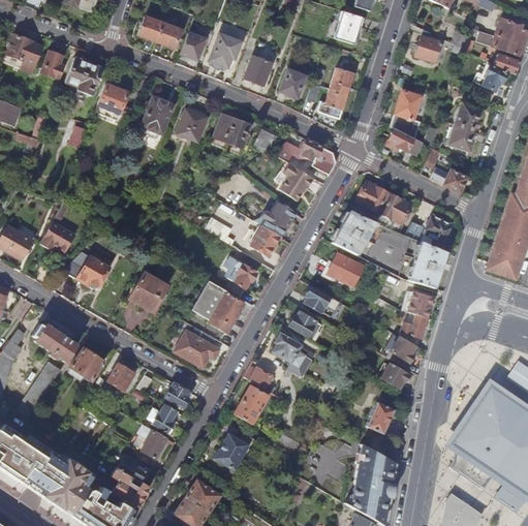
[(64,0),(64,1),(91,11),(94,0),(64,0)]
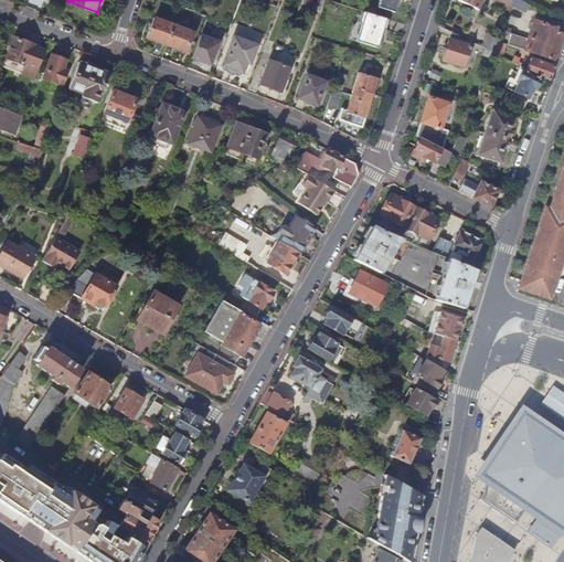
[(510,9),(511,4),(513,0),(492,0),(492,1),(510,9)]
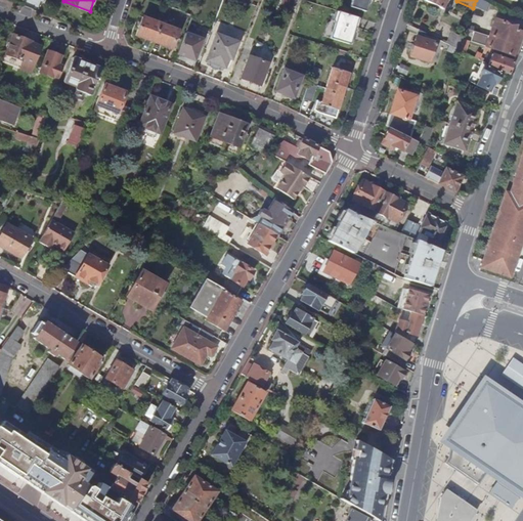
[(491,1),(489,0),(476,0),(474,4),(487,9),(491,1)]
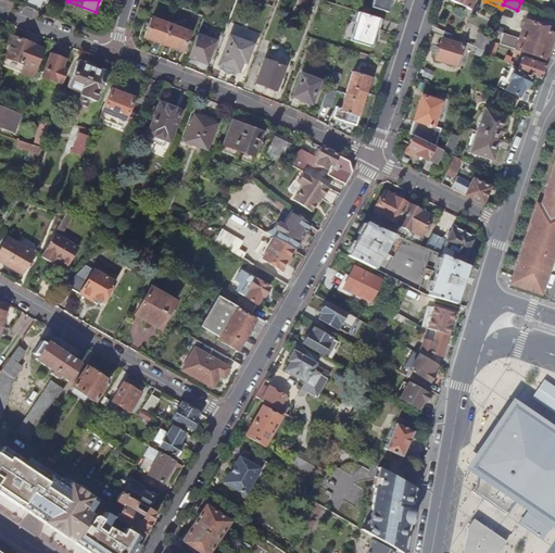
[(350,39),(370,46),(376,27),(378,28),(381,17),(363,12),(362,12),(362,13),(356,11),(353,21),(354,23),(350,39)]
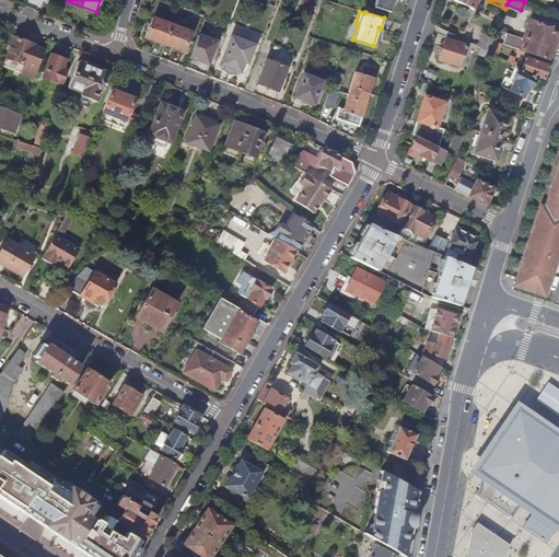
[(172,24),(153,18),(147,36),(164,44),(172,24)]
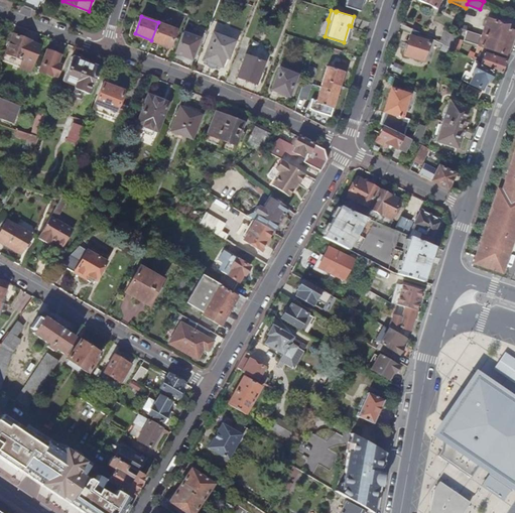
[(465,38),(508,51),(514,32),(514,29),(493,21),(488,34),(468,27),(465,38)]
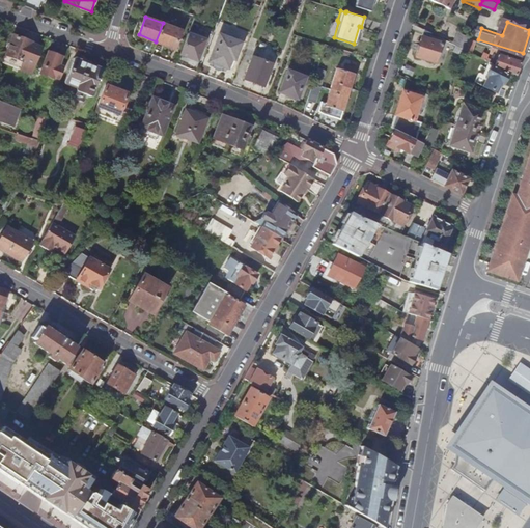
[(180,30),(163,23),(156,42),(174,48),(180,30)]
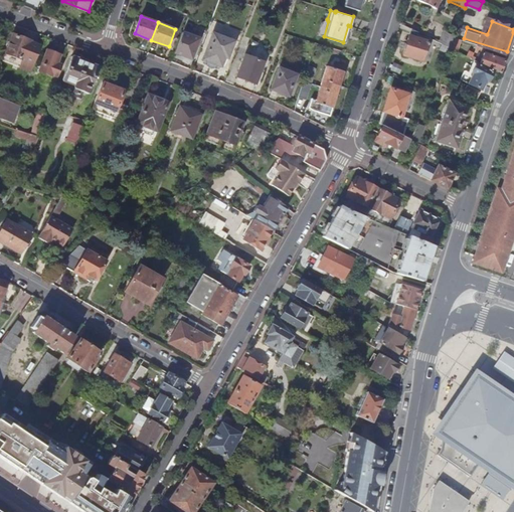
[(431,35),(412,26),(403,53),(422,59),(431,35)]
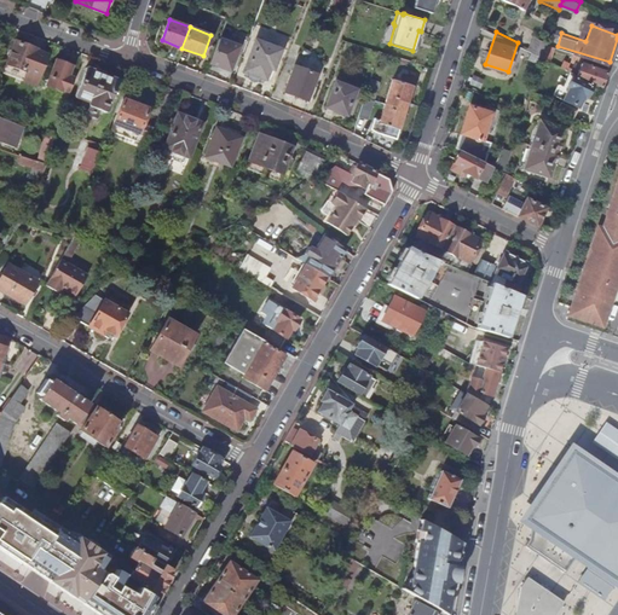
[(527,47),(542,56),(548,42),(535,34),(527,47)]
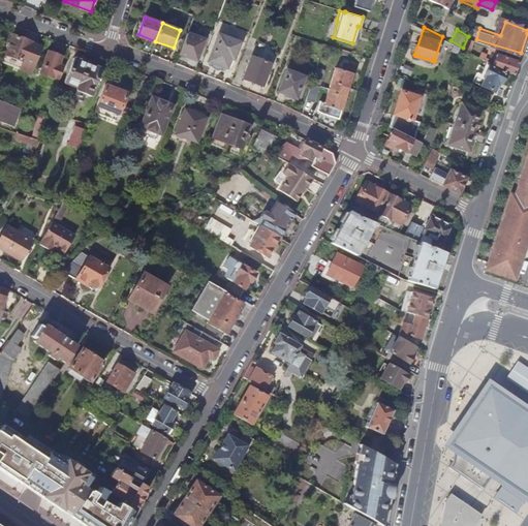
[(207,39),(187,32),(180,53),(197,60),(202,50),(204,50),(207,39)]
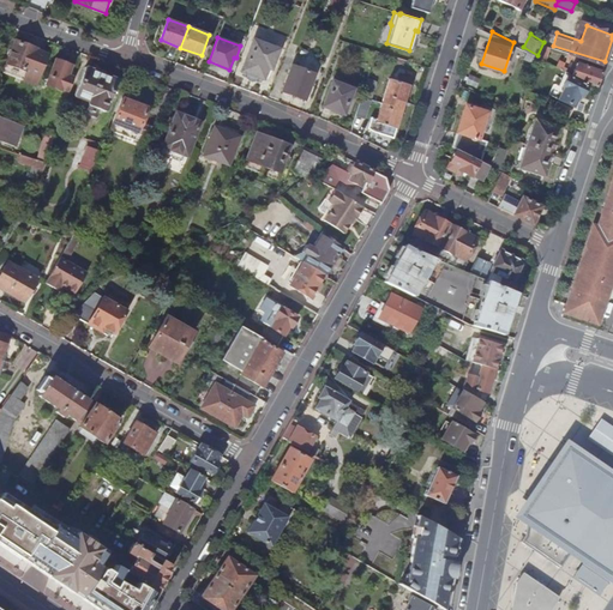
[(270,70),(278,48),(253,38),(241,70),(263,78),(266,68),(270,70)]
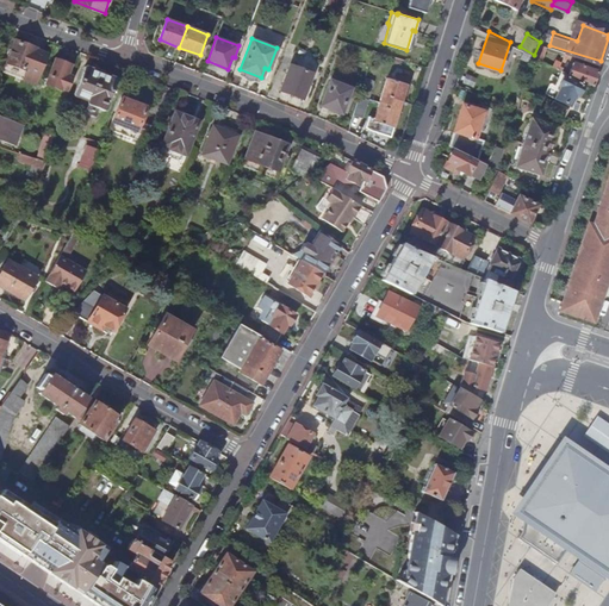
[(48,54),(35,48),(36,47),(14,39),(6,61),(26,68),(23,77),(37,83),(48,54)]
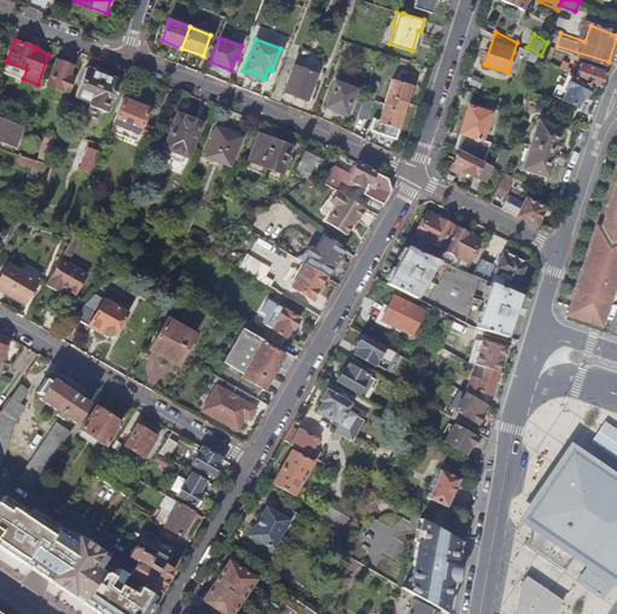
[(556,45),(547,42),(541,56),(551,59),(556,45)]
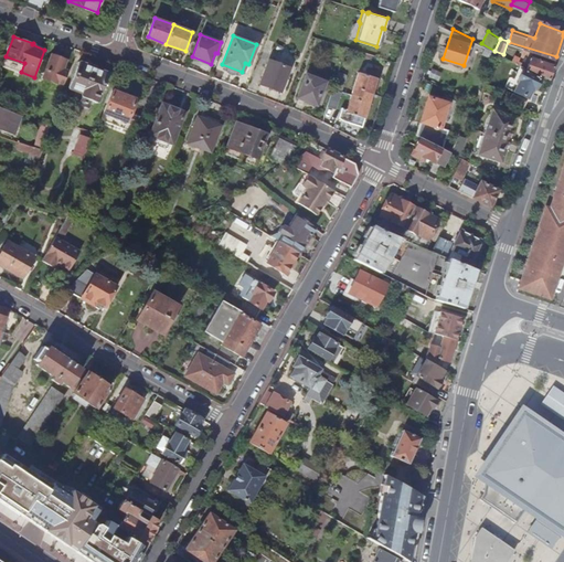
[(42,75),(64,83),(68,70),(62,67),(65,59),(51,53),(42,75)]
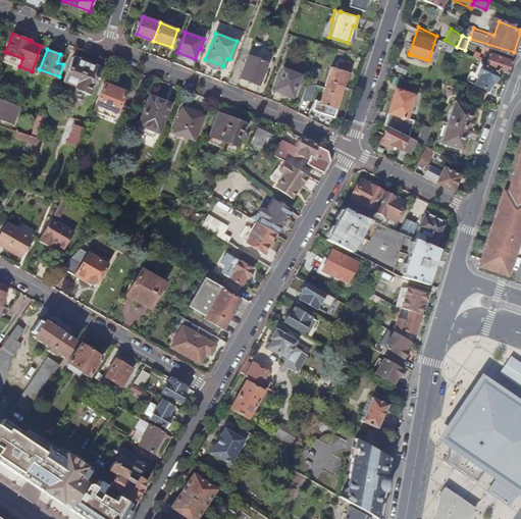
[(487,60),(506,69),(510,58),(491,50),(487,60)]
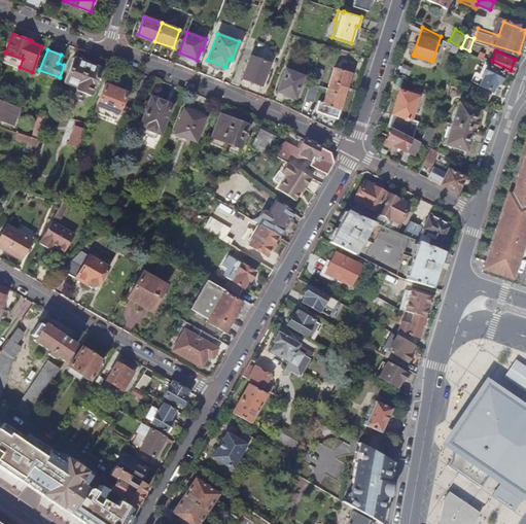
[(261,84),(270,63),(251,55),(243,77),(261,84)]
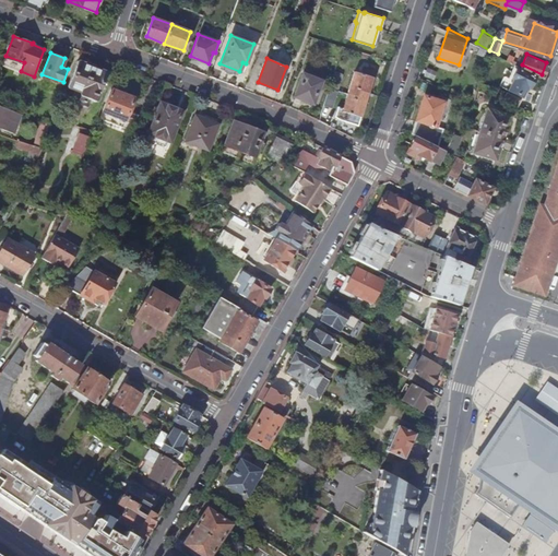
[(95,101),(107,72),(78,60),(67,85),(81,91),(80,94),(95,101)]
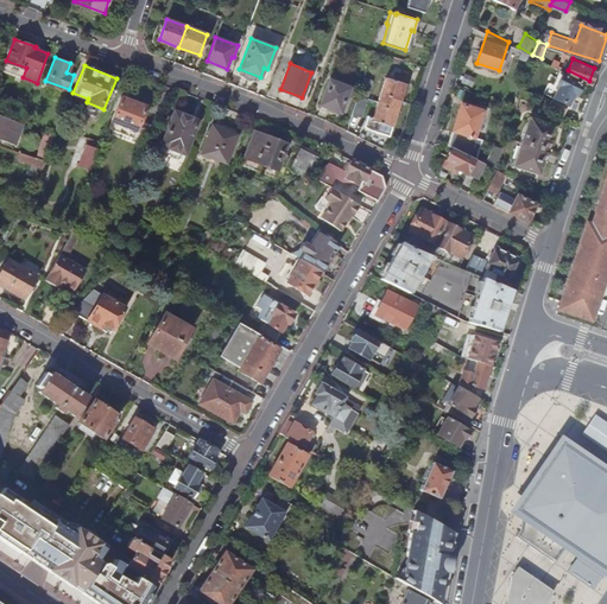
[(476,76),(466,71),(462,78),(473,83),(476,76)]
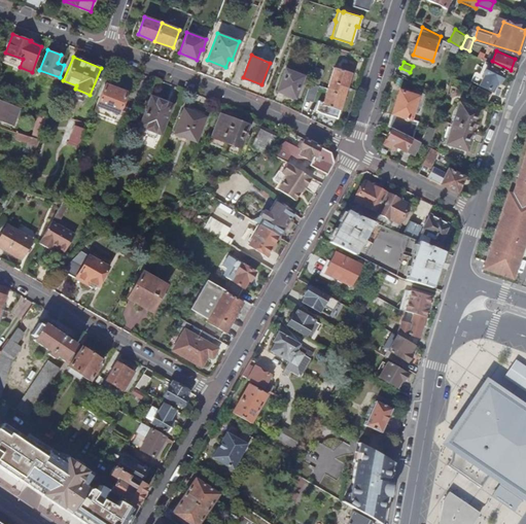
[(482,81),(493,86),(497,77),(501,79),(505,71),(491,64),(482,81)]
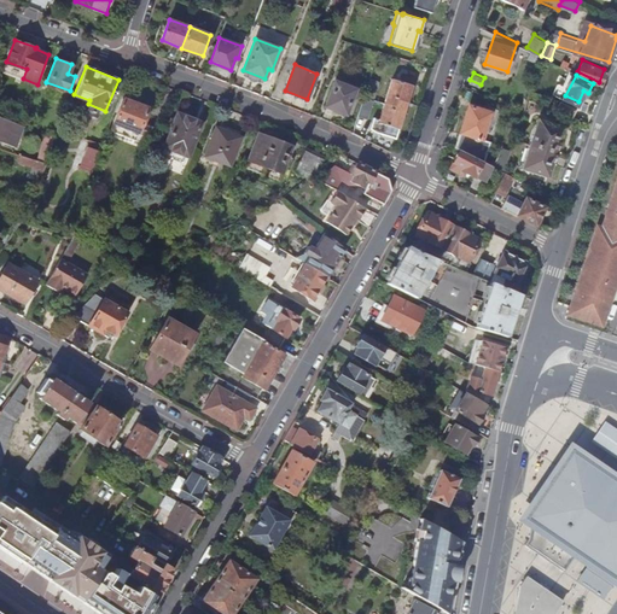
[(379,80),(371,77),(358,118),(366,121),(379,80)]
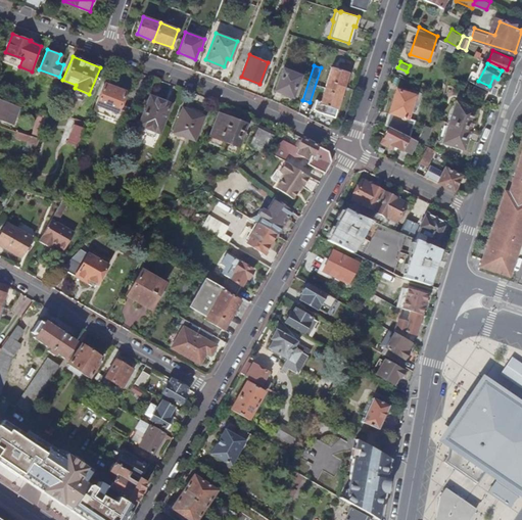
[(348,71),(332,65),(320,102),(315,101),(312,109),(334,116),(348,71)]
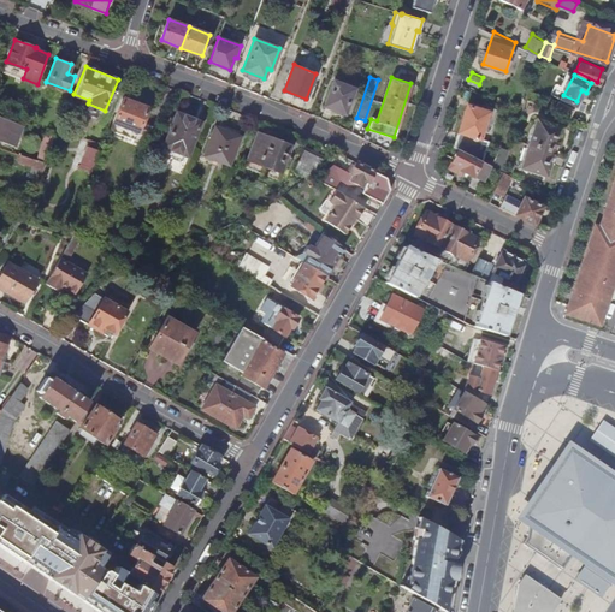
[(344,113),(354,88),(333,81),(325,106),(344,113)]
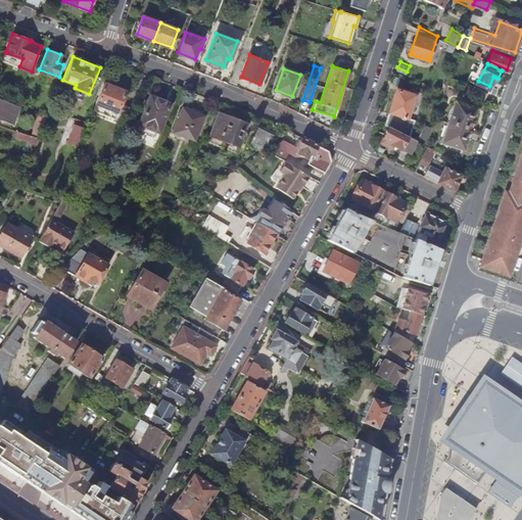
[(459,79),(449,76),(447,82),(456,86),(459,79)]
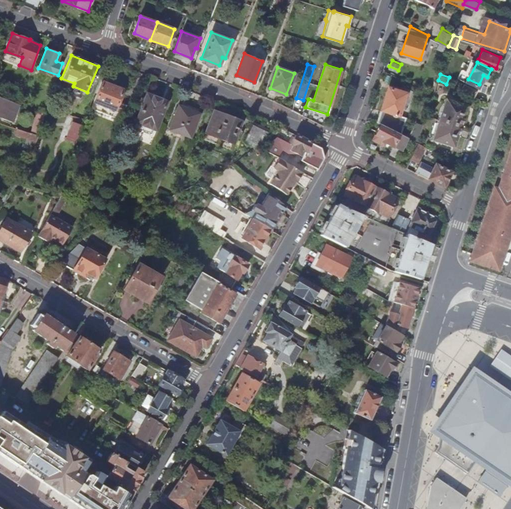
[(119,101),(123,88),(103,81),(95,101),(93,107),(113,115),(121,118),(127,104),(119,101)]
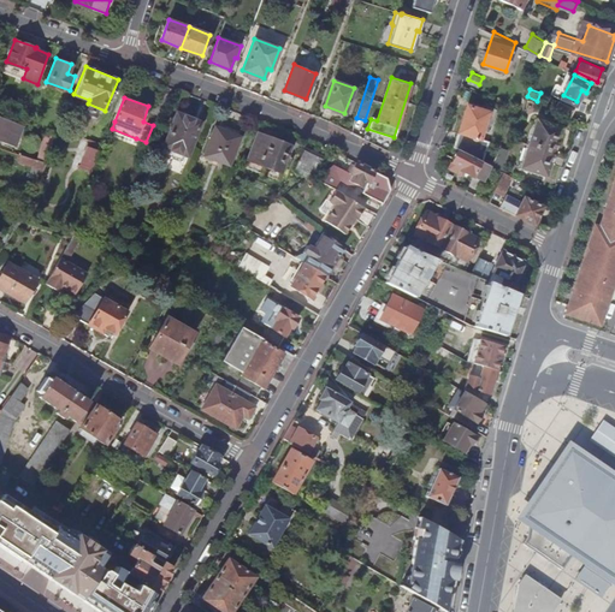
[(559,108),(571,114),(574,106),(562,100),(559,108)]
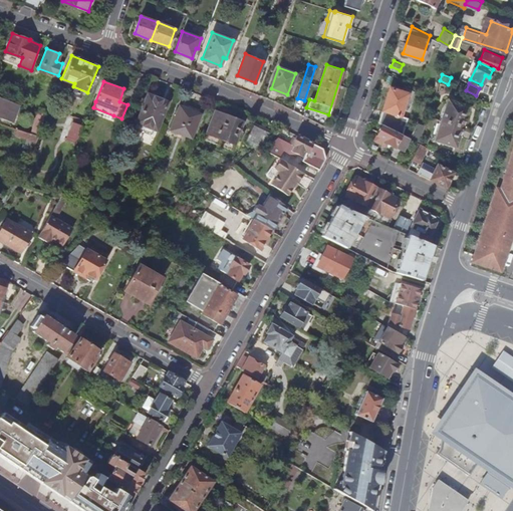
[(399,131),(403,134),(408,116),(402,114),(409,94),(391,88),(385,108),(380,121),(383,123),(399,131)]
